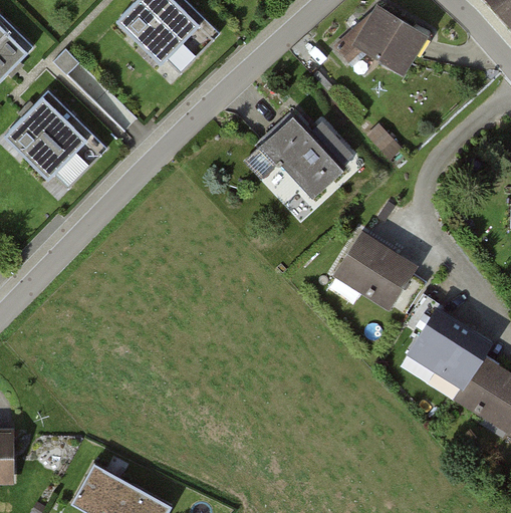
[(218,35),(182,0),(136,0),(113,23),(173,80),(218,35)]
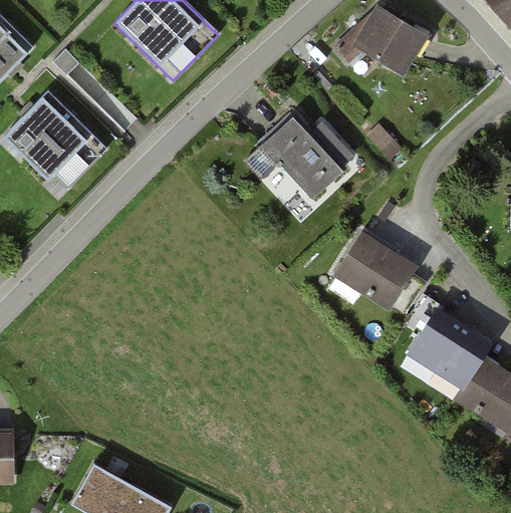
[(510,0),(486,0),(508,27),(510,25),(510,0)]
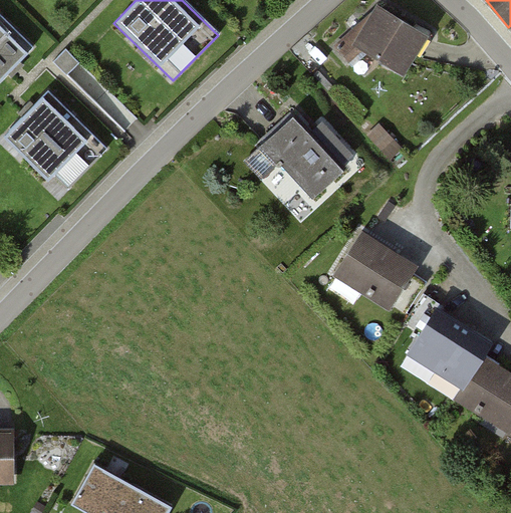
[(421,35),(377,10),(362,35),(355,30),(335,48),(346,62),(361,49),(399,72),(421,35)]
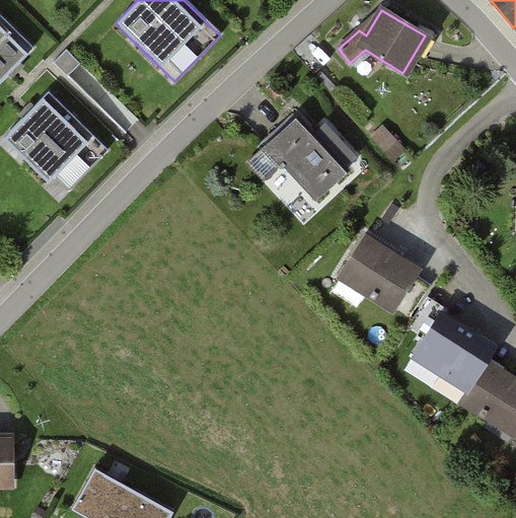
[(0,79),(31,48),(0,17),(0,79)]
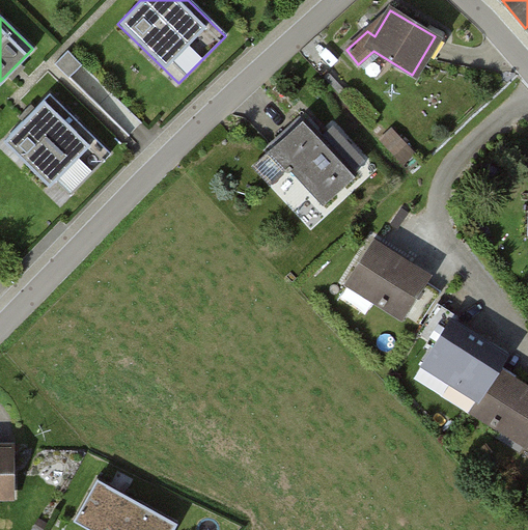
[(108,155),(48,94),(1,141),(62,201),(108,155)]
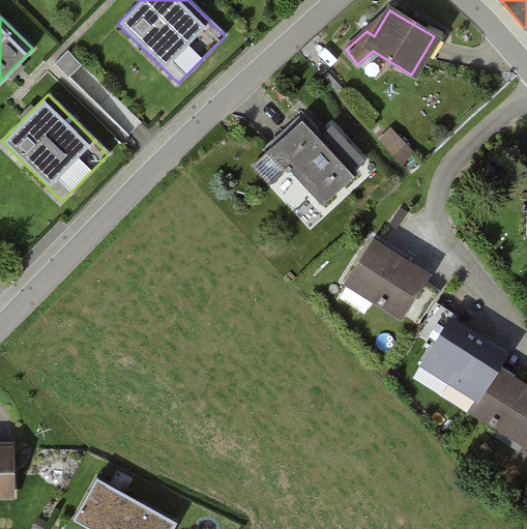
[(319,138),(303,120),(252,167),(269,185),(289,169),(321,205),(355,174),(350,170),(359,162),(329,128),(319,138)]
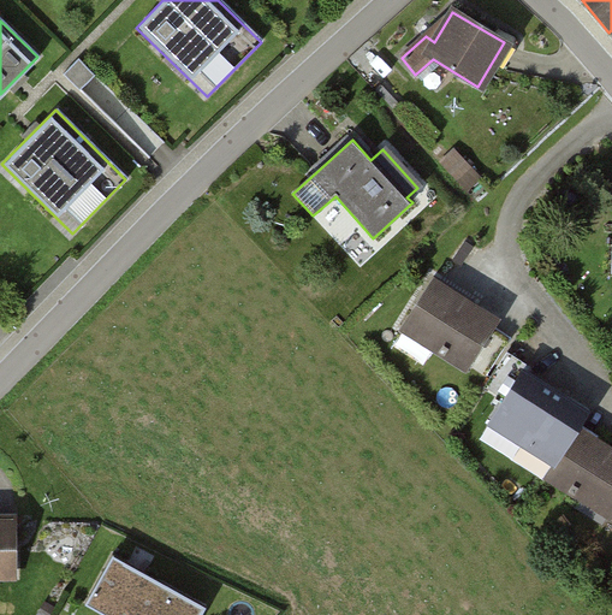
[(469,170),(452,152),(439,165),(456,183),(469,170)]
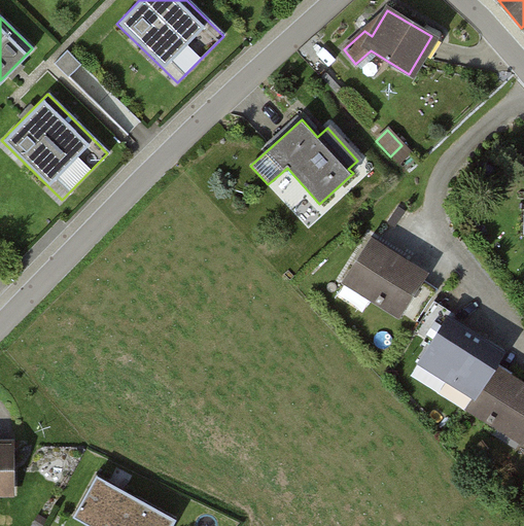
[(423,273),(369,240),(341,283),(397,318),(400,313),(415,322),(435,290),(419,280),(423,273)]
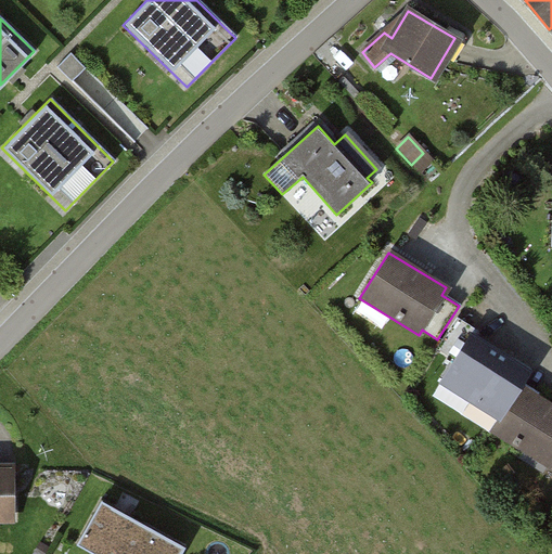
[(528,372),(470,335),(440,381),(499,417),(520,384),(528,372)]
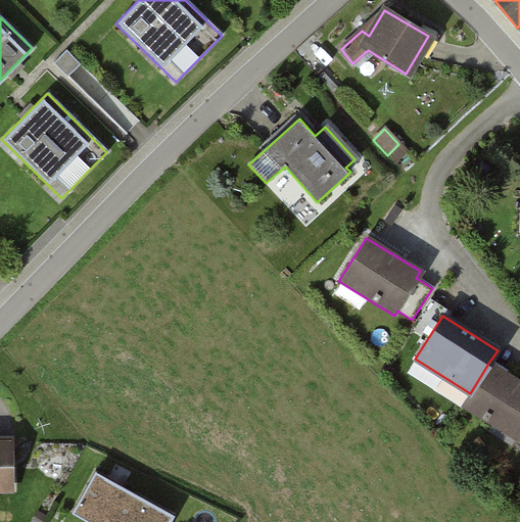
[(506,371),(489,362),(470,393),(463,405),(488,421),(491,417),(519,434),(519,383),(505,374),(506,371)]
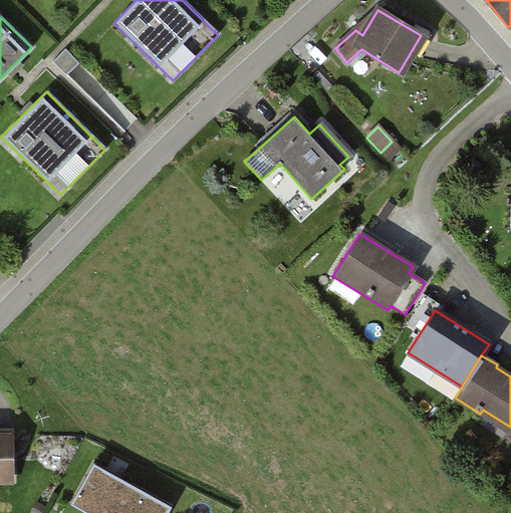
[(12,432),(0,432),(0,484),(13,484),(12,432)]
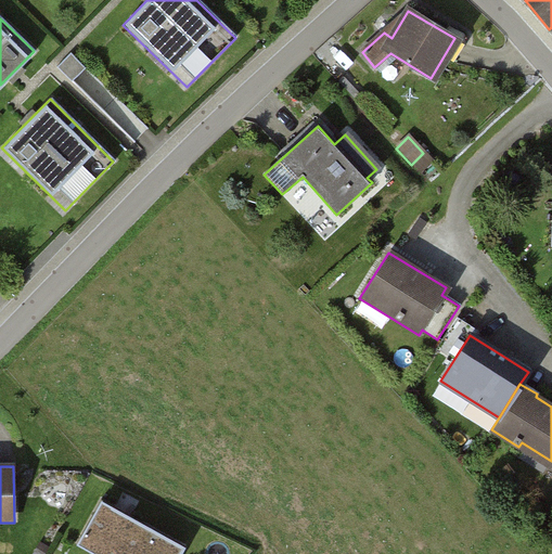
[(180,553),(184,546),(100,500),(75,545),(90,553),(180,553)]
